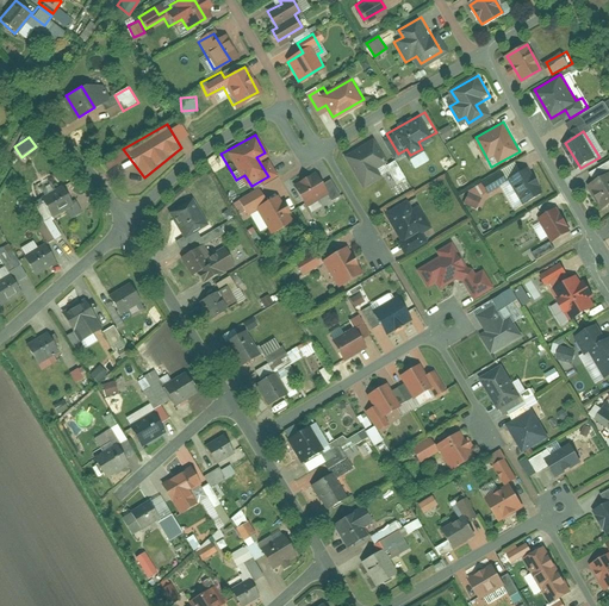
[(376,141),(347,156),(361,182),(378,173),(372,162),(384,155),(376,141)]
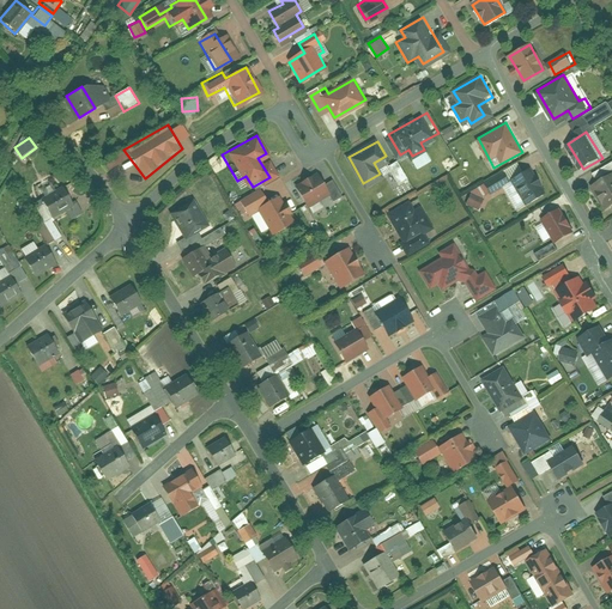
[(599,181),(592,184),(606,208),(611,205),(611,162),(594,172),(599,181)]
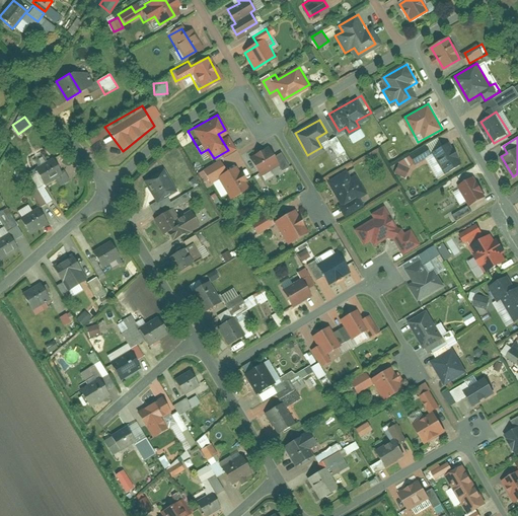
[(448,142),(431,152),(443,174),(460,163),(448,142)]
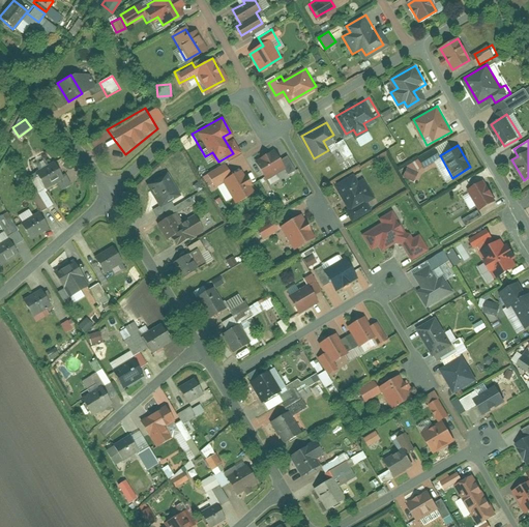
[(271,150),(252,160),(262,177),(277,169),(282,176),(293,169),(284,153),(276,158),(271,150)]
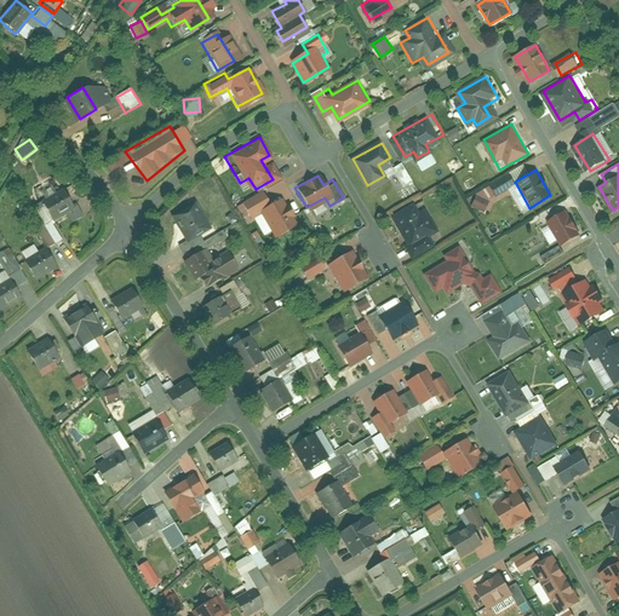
[(511,188),(504,176),(487,185),(493,197),(511,188)]
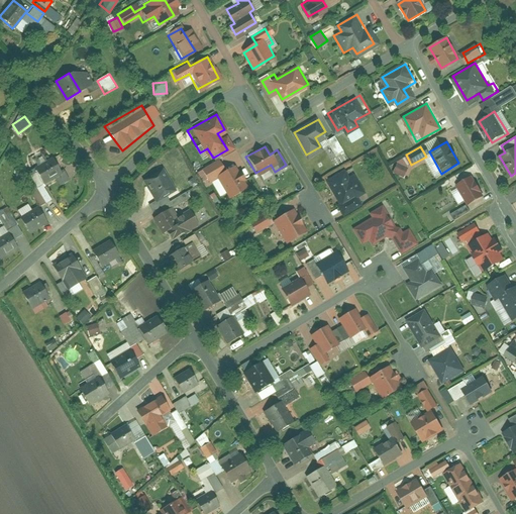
[(35,167),(42,180),(59,172),(53,159),(35,167)]
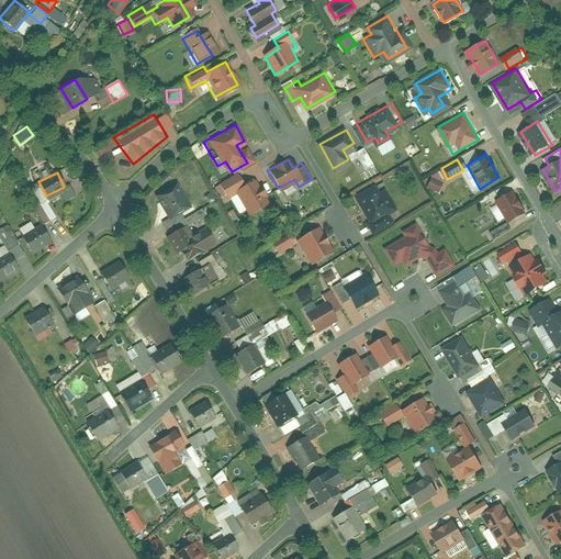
[(272,204),(258,181),(248,187),(240,175),(221,187),(228,200),(238,194),(251,216),(272,204)]
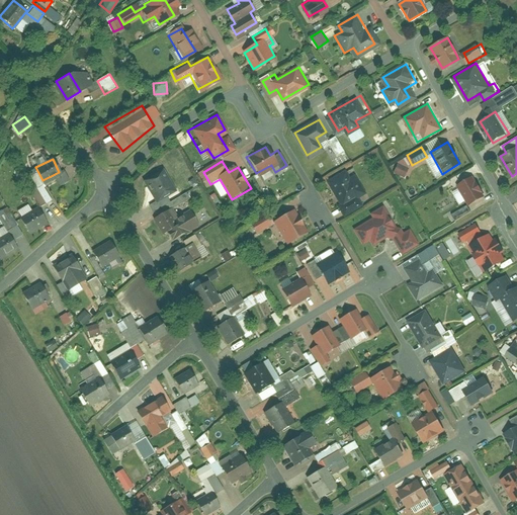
[(159,171),(145,180),(156,197),(169,189),(159,171)]
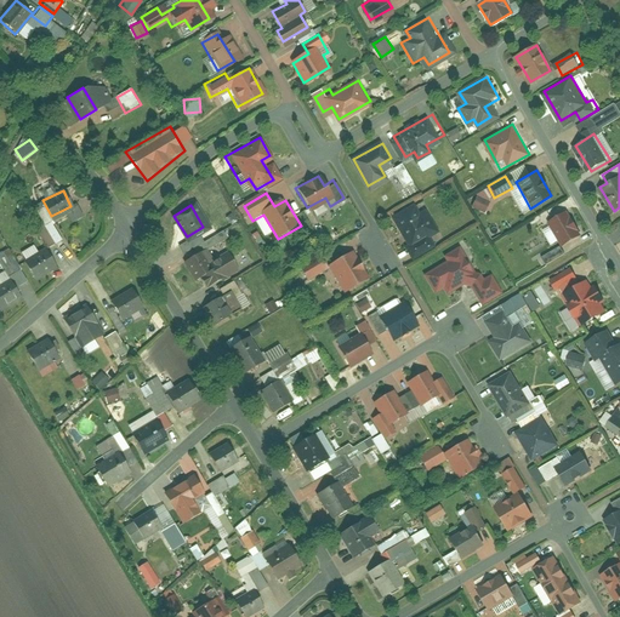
[(417,209),(393,222),(411,253),(431,243),(424,230),(433,226),(426,215),(422,217),(417,209)]
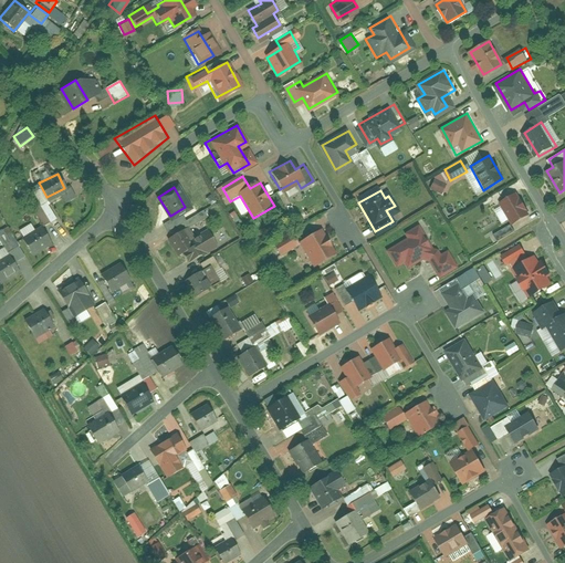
[(515,194),(498,202),(508,223),(525,215),(515,194)]
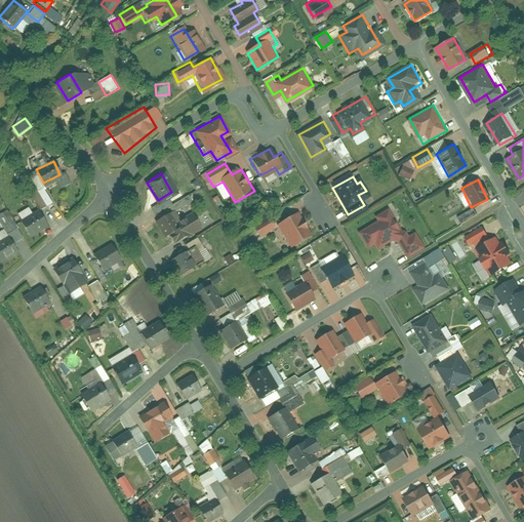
[(381,219),(361,232),(372,250),(395,237),(407,257),(425,247),(415,232),(409,235),(406,229),(405,230),(390,205),(377,212),(381,219)]
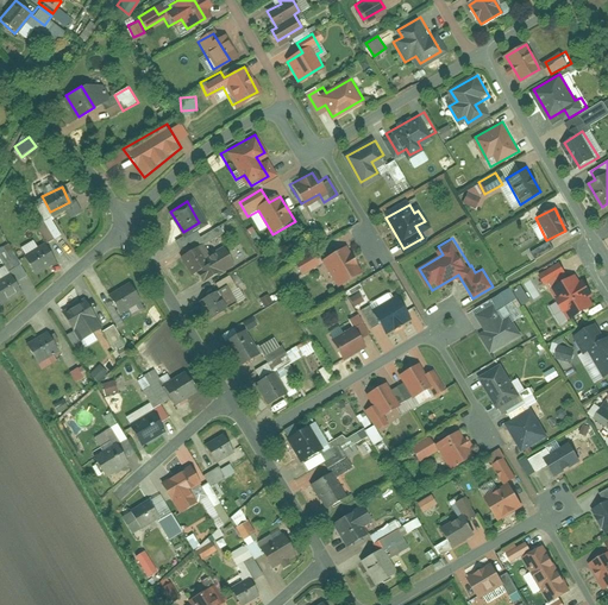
[(556,247),(551,239),(533,250),(538,258),(556,247)]
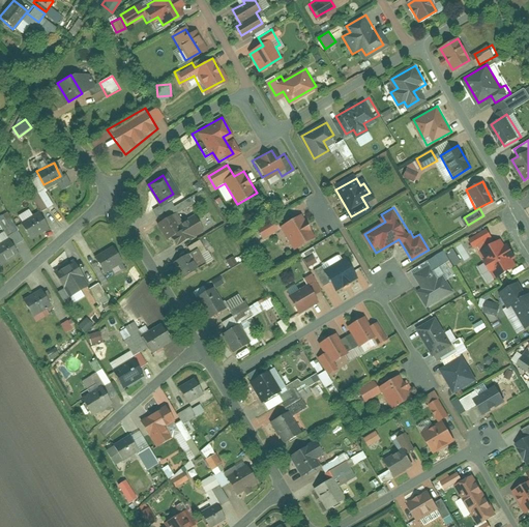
[(172,213),(156,223),(167,239),(174,234),(179,241),(203,227),(195,212),(177,223),(172,213)]
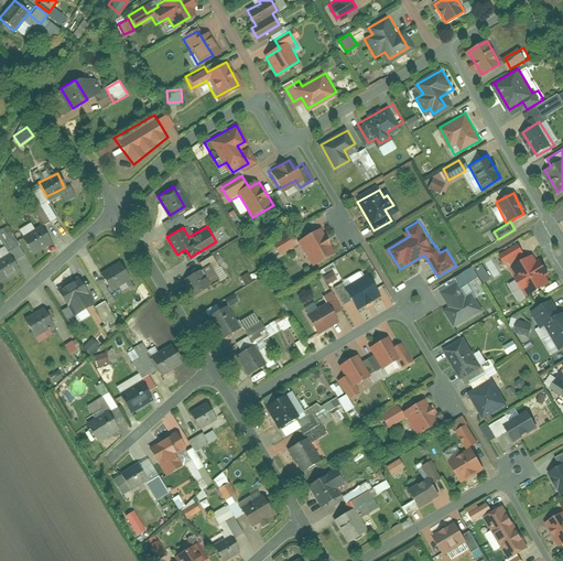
[(322,226),(301,239),(314,262),(336,249),(322,226)]
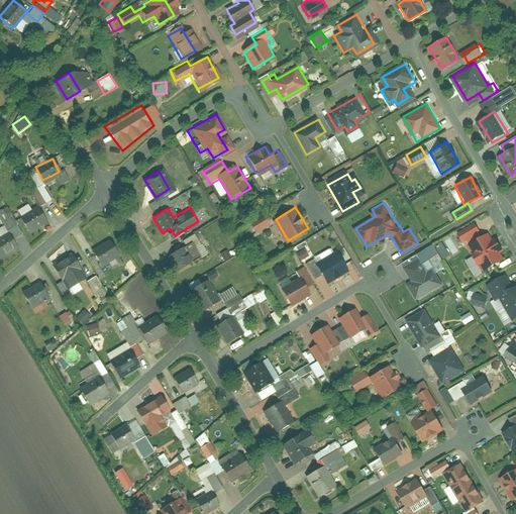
[(20,217),(27,230),(43,221),(36,208),(20,217)]
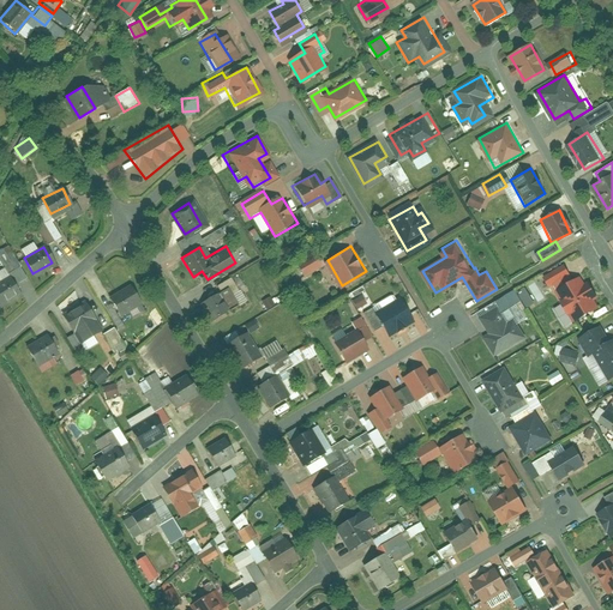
[(326,263),(320,252),(299,265),(306,275),(326,263)]
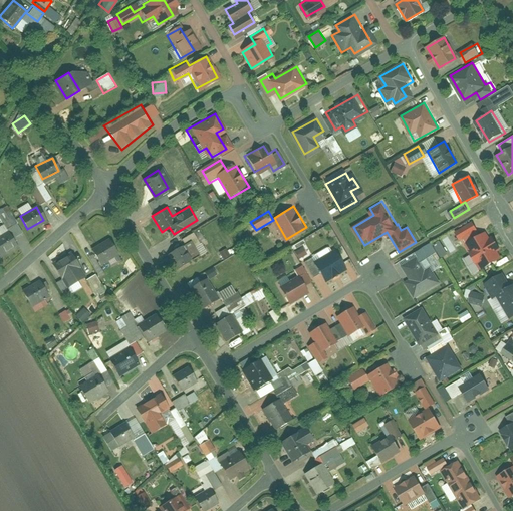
[(483,270),(504,259),(490,231),(482,235),(475,221),(458,230),(462,239),(463,239),(466,237),(483,270)]
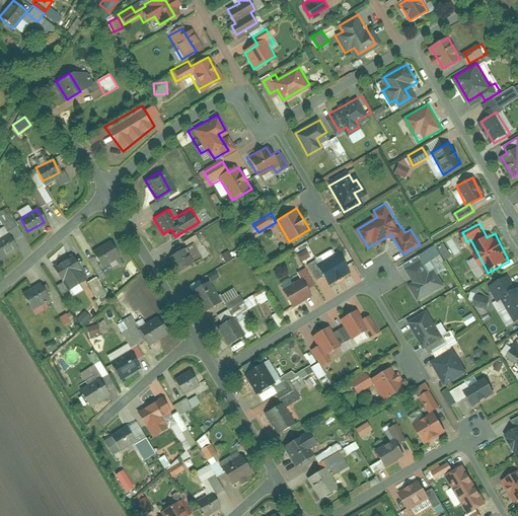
[(0,241),(0,255),(0,258),(16,248),(10,236),(0,241)]
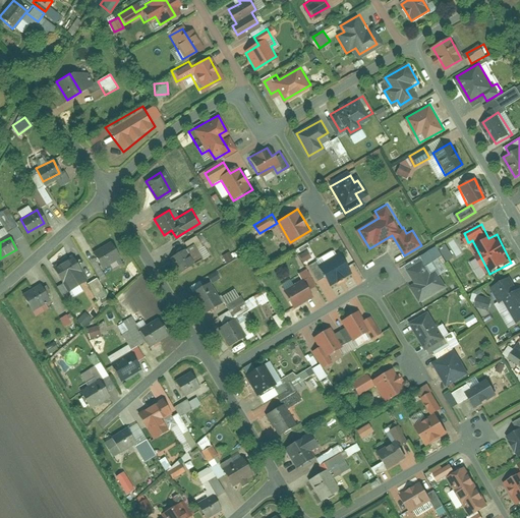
[(445,260),(453,256),(448,242),(440,245),(445,260)]
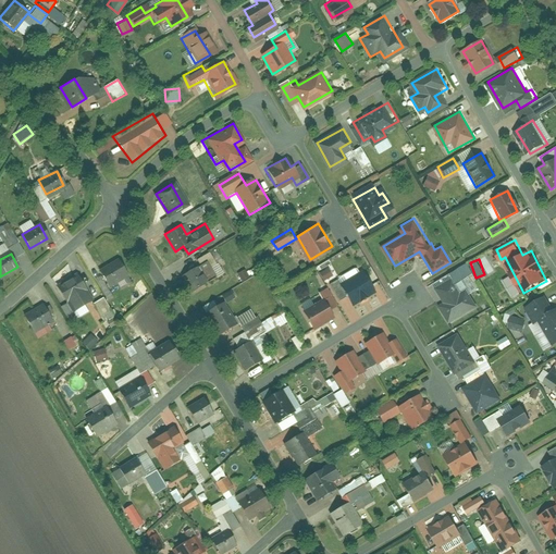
[(118,260),(101,271),(110,284),(126,273),(118,260)]
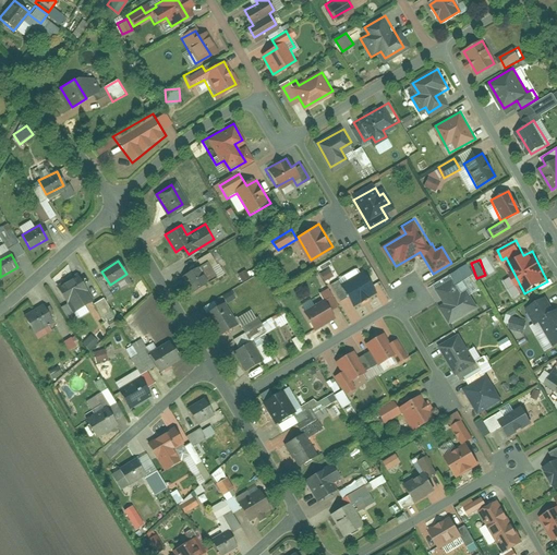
[(195,266),(182,274),(192,291),(205,284),(195,266)]
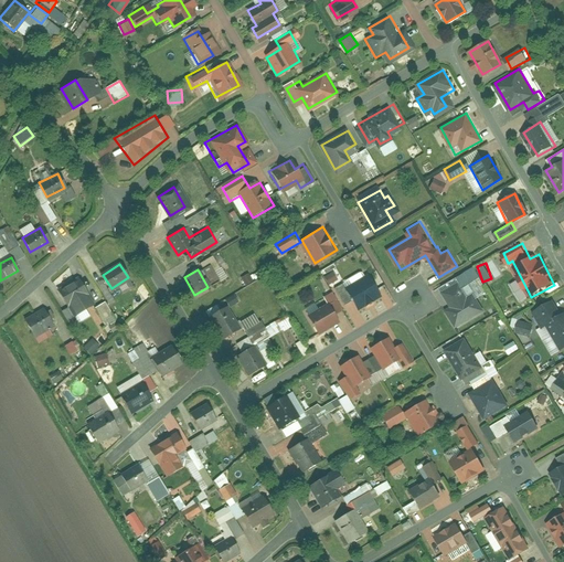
[(325,276),(329,283),(338,277),(332,269),(325,276)]
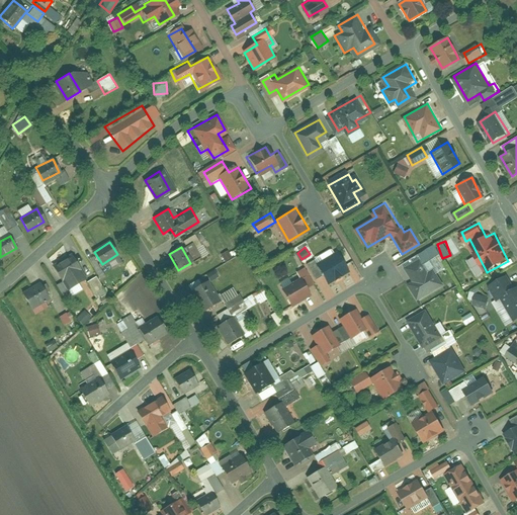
[(229,249),(222,253),(226,261),(233,257),(229,249)]
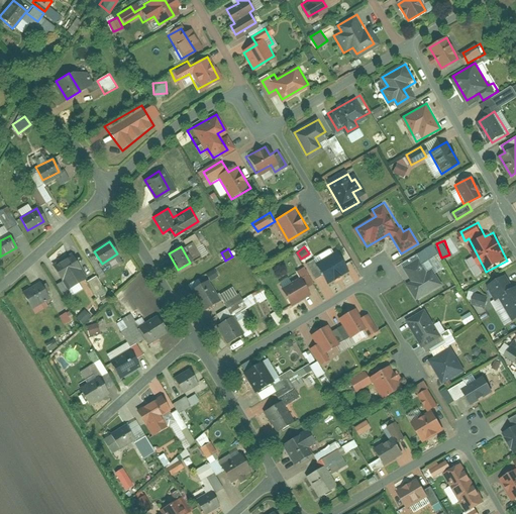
[(318,263),(330,282),(352,269),(339,249),(318,263)]
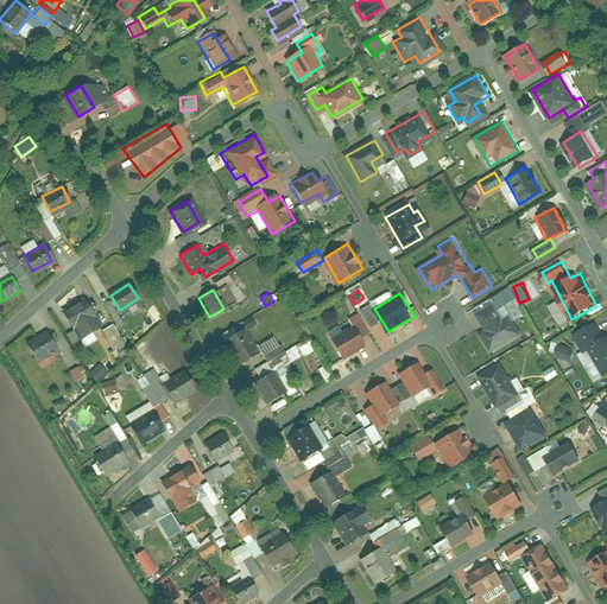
[(95,312),(86,297),(59,312),(68,326),(71,325),(80,339),(99,329),(90,315),(95,312)]
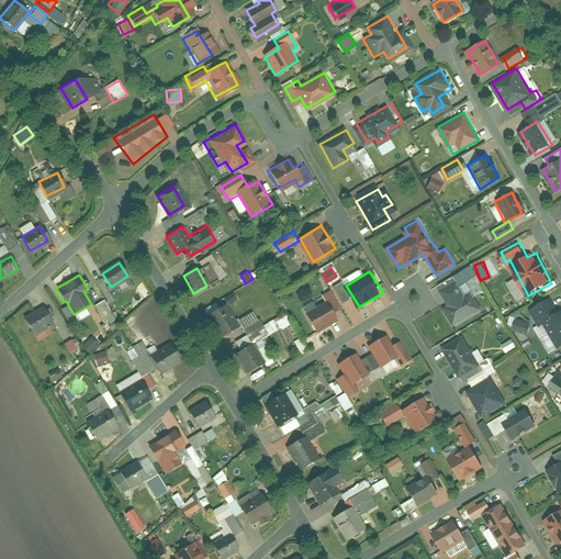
[(442,308),(453,326),(481,311),(471,292),(463,297),(457,284),(446,291),(452,302),(442,308)]
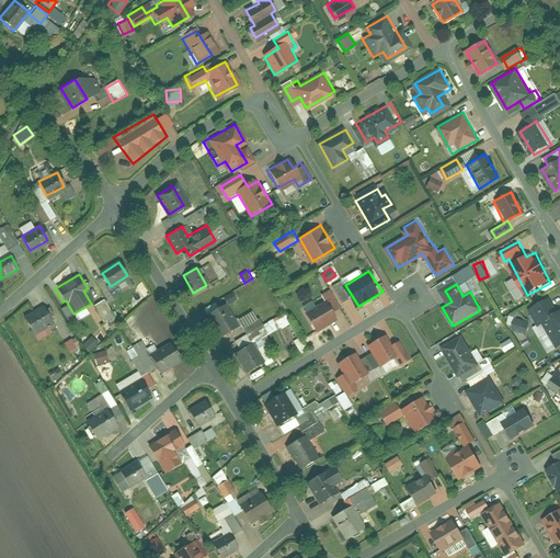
[(233,292),(224,295),(226,303),(236,298),(233,292)]
